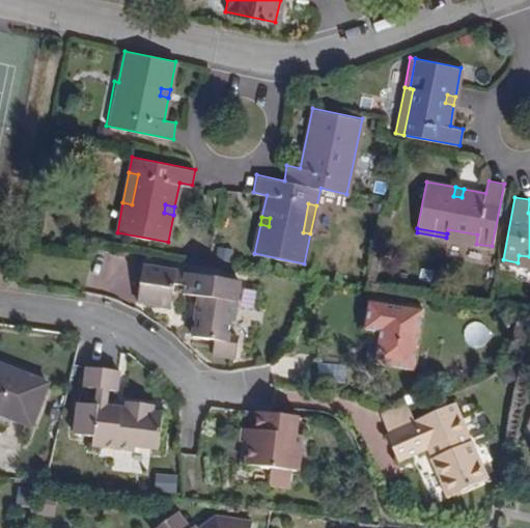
[(476,244),(477,234),(448,229),(447,233),(446,238),(476,244)]
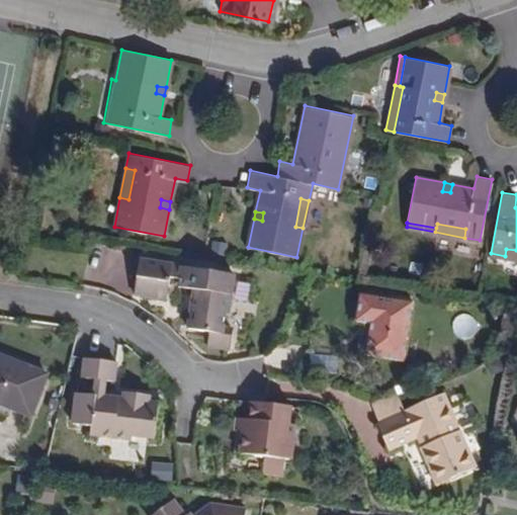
[(516,250),(506,249),(505,256),(516,258),(516,250)]
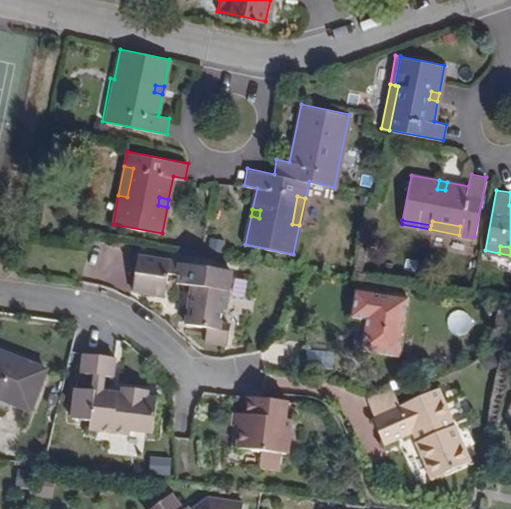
[(227,310),(234,270),(137,254),(132,289),(165,294),(169,271),(177,273),(183,274),(182,283),(190,284),(187,303),(195,305),(191,324),(206,326),(204,340),(227,344),(231,322),(222,320),(223,309),(227,310)]
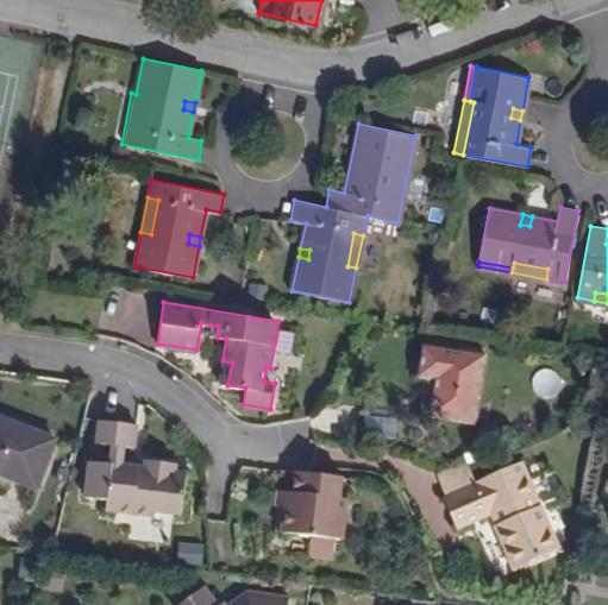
[(217,336),(218,326),(211,325),(208,334),(217,336)]
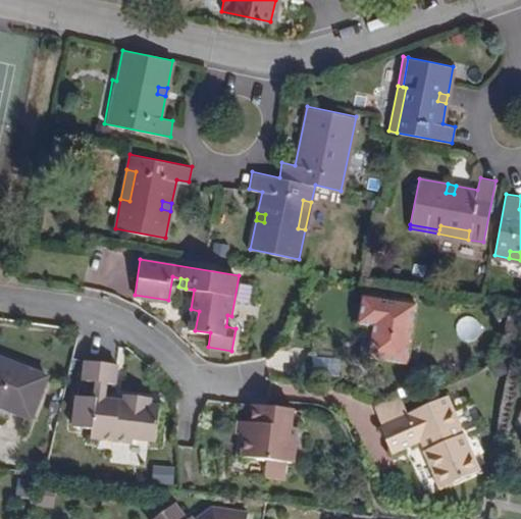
[(406,361),(415,303),(362,295),(358,321),(372,324),(378,325),(377,333),(371,333),(367,356),(406,361)]
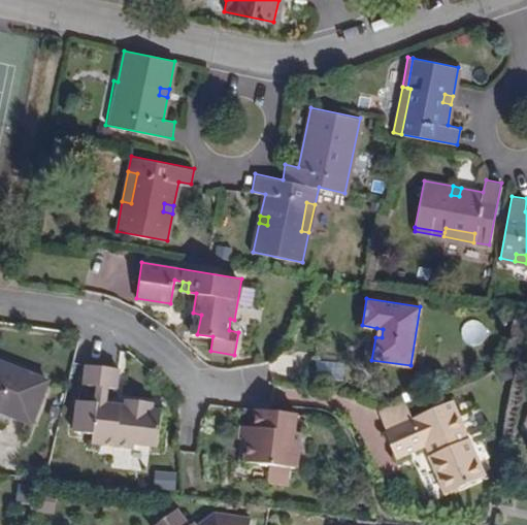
[(197,334),(201,315),(193,313),(190,333),(197,334)]
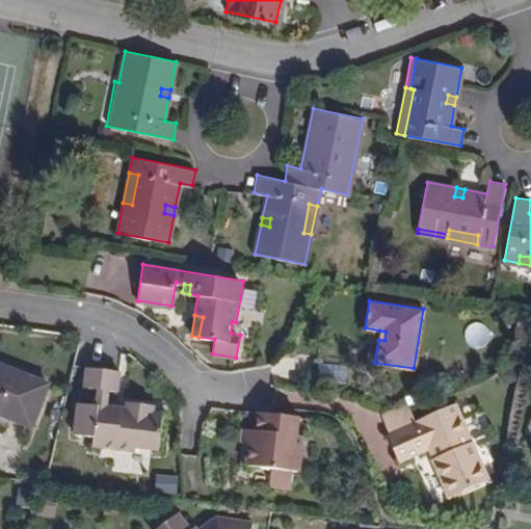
[(0,412),(30,425),(47,384),(0,364),(0,412)]
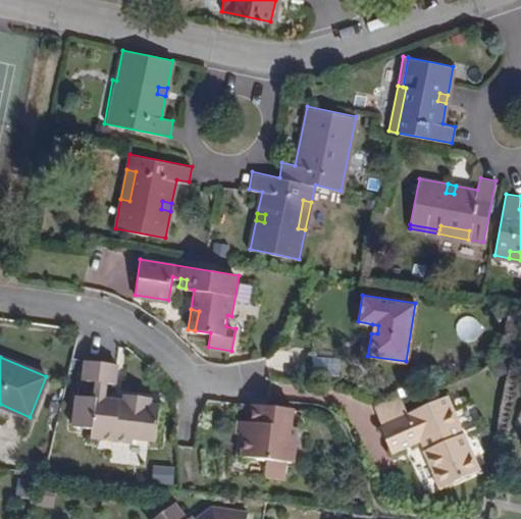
[(113,382),(115,363),(86,360),(84,378),(98,380),(106,381),(113,382)]
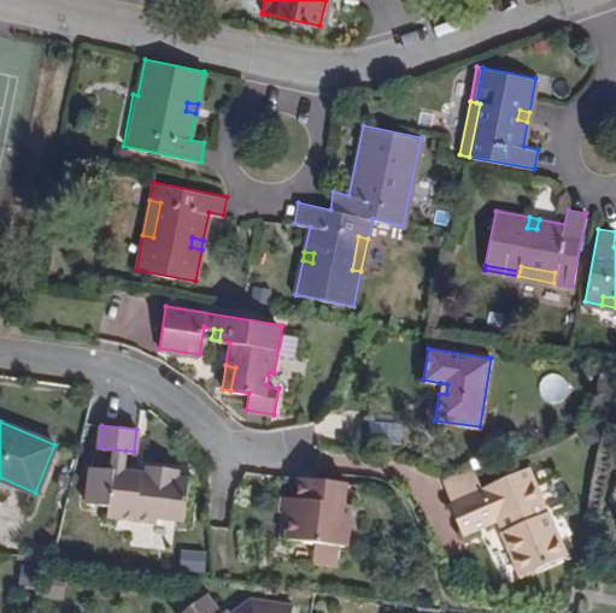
[(123,471),(125,451),(116,449),(113,469),(123,471)]
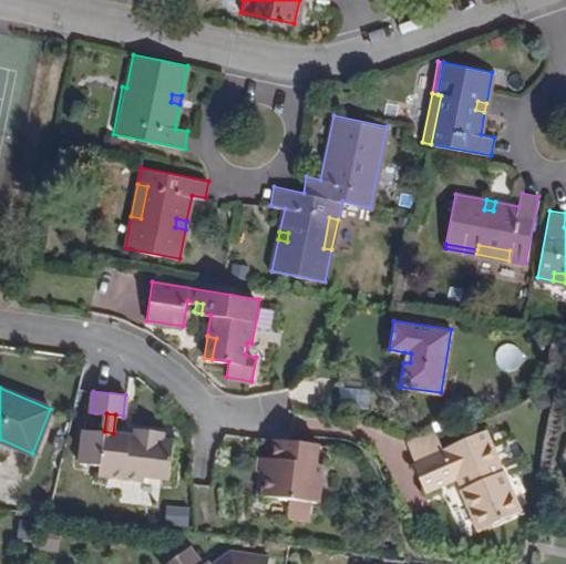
[(168,478),(173,442),(160,440),(161,432),(136,429),(135,436),(113,433),(104,431),(103,434),(84,432),(81,463),(100,467),(99,473),(144,480),(144,474),(168,478)]
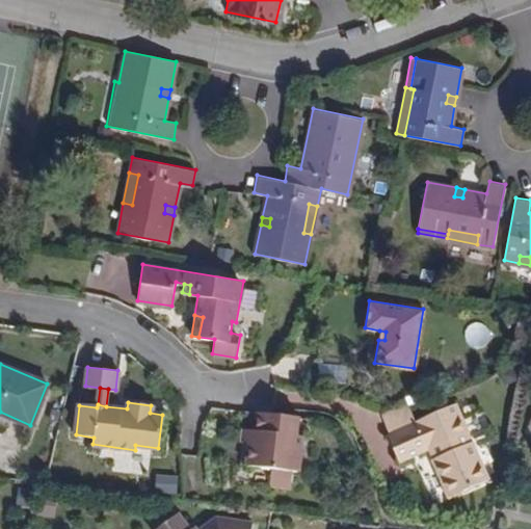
[(469,448),(463,437),(469,434),(456,406),(387,435),(399,464),(427,452),(431,450),(436,461),(432,463),(448,500),(488,482),(473,446),(469,448)]
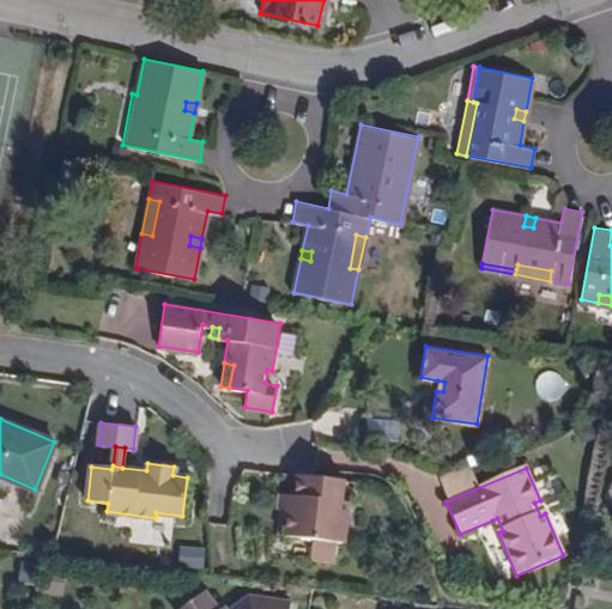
[(340,512),(341,499),(344,479),(296,473),(294,494),(291,509),(286,507),(284,534),(311,537),(309,556),(335,560),(338,541),(343,542),(347,513),(340,512)]
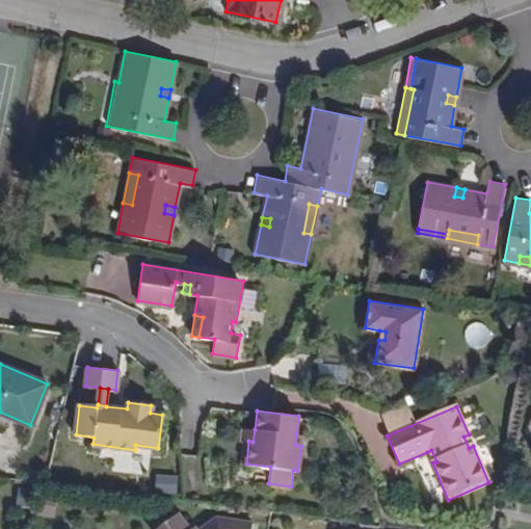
[(253,442),(255,429),(240,427),(239,440),(248,441),(253,442)]
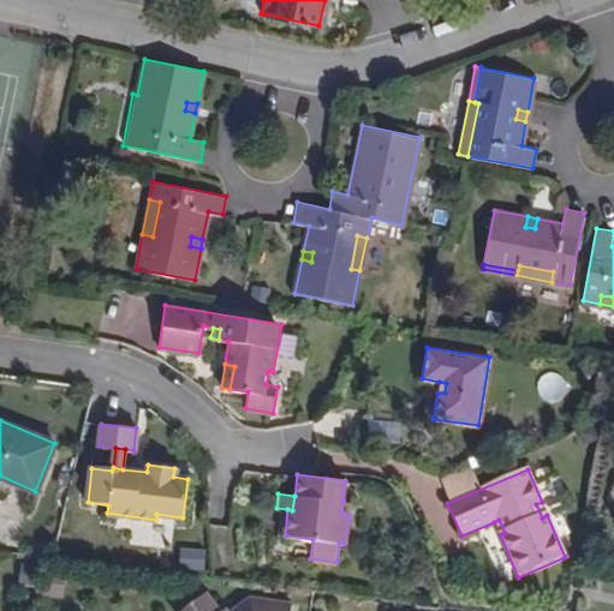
[(547,515),(542,502),(536,504),(542,517),(547,515)]
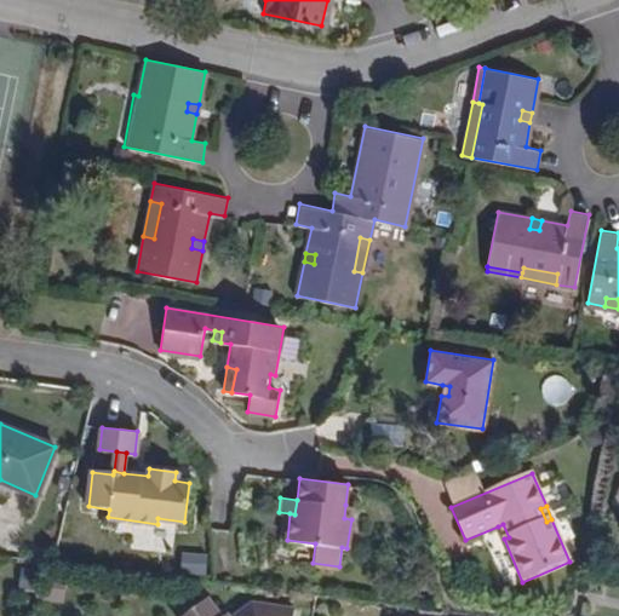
[(509,537),(503,524),(498,527),(504,539),(509,537)]
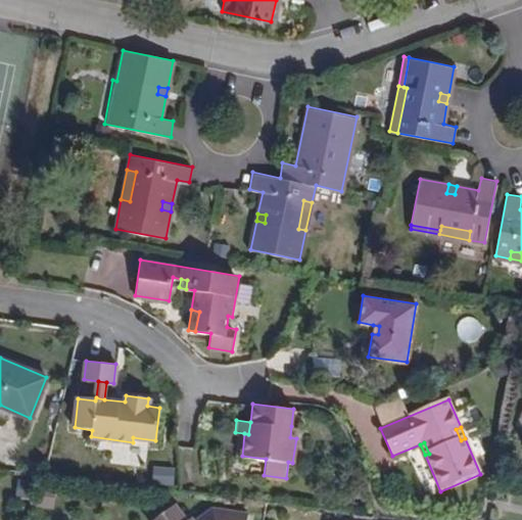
[(152,481),(174,482),(175,465),(153,464),(152,481)]
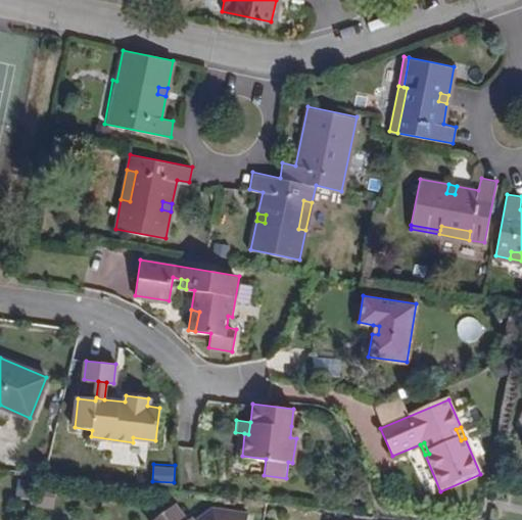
[(243,519),(245,509),(211,505),(196,517),(188,519),(178,505),(155,519),(243,519)]
